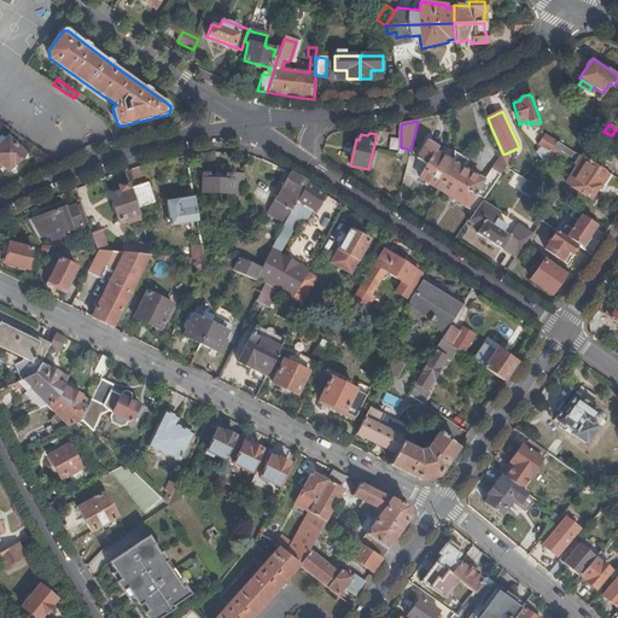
[(617,139),(612,135),(606,133),(602,138),(617,146),(617,139)]
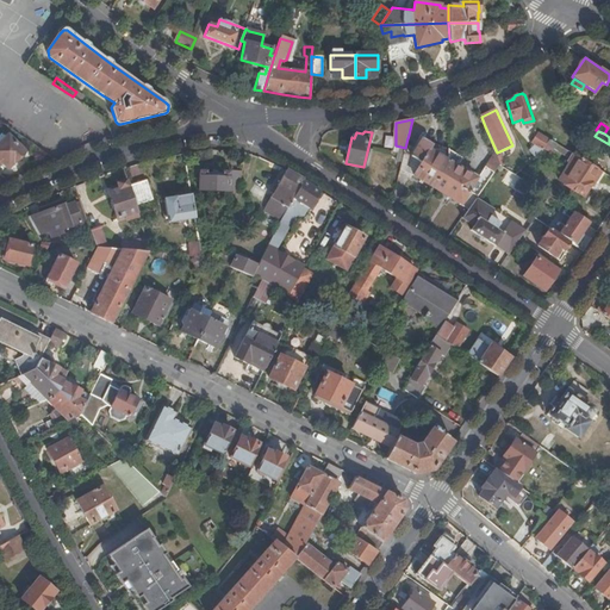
[(533,145),(542,151),(545,148),(549,141),(540,135),(533,145)]
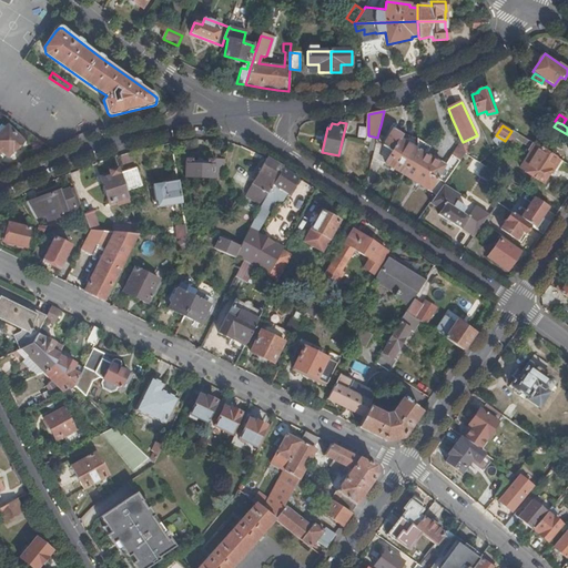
[(21,143),(22,142),(7,127),(0,132),(0,149),(7,156),(14,150),(17,150),(21,145),(21,143)]
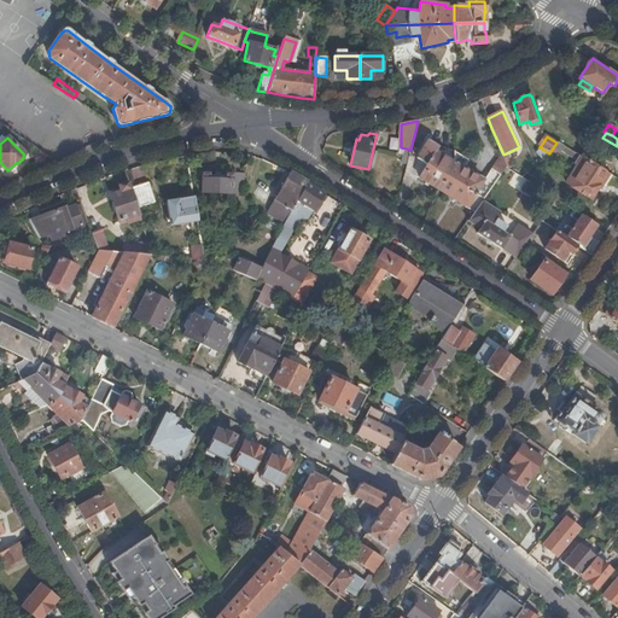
[(417,159),(447,178),(454,164),(436,152),(438,149),(427,141),(417,159)]
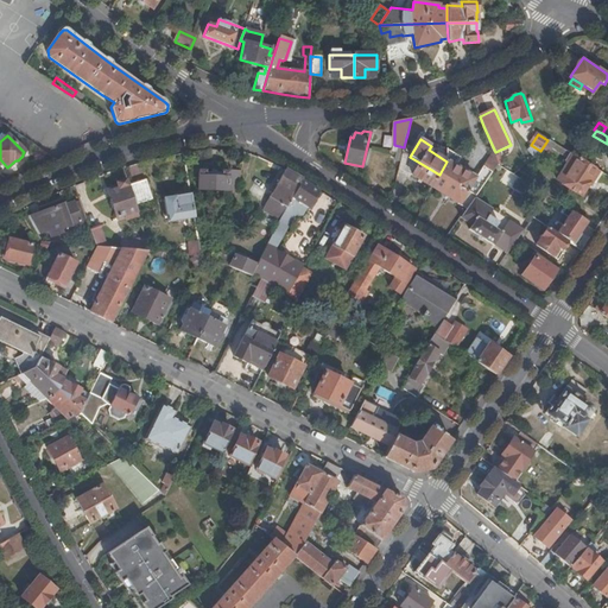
[(548,140),(543,147),(548,151),(552,143),(548,140)]
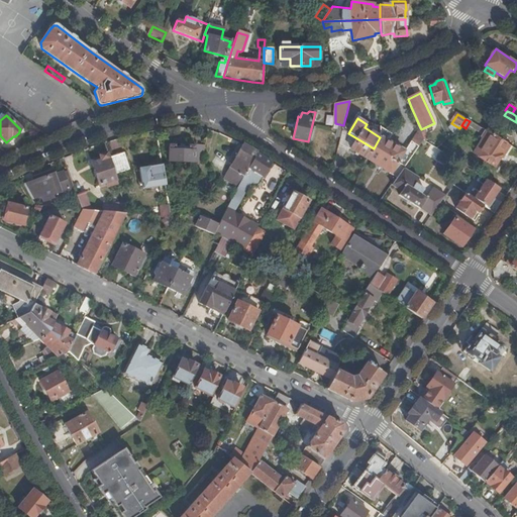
[(380,137),(374,148),(404,168),(418,147),(411,142),(404,152),(388,141),(392,134),(380,127),(380,137)]
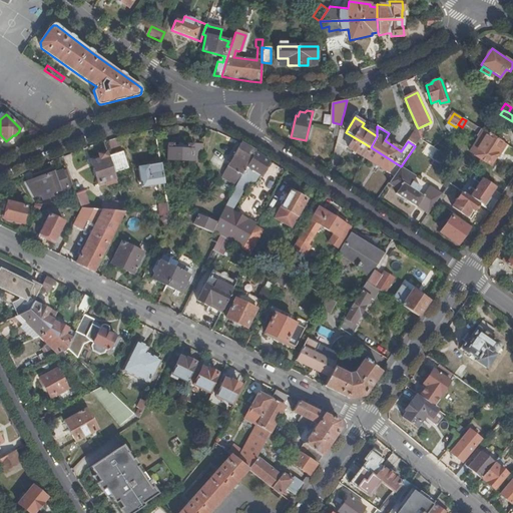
[(344,146),(364,158),(371,147),(346,132),(340,128),(336,145),(342,148),(344,146)]
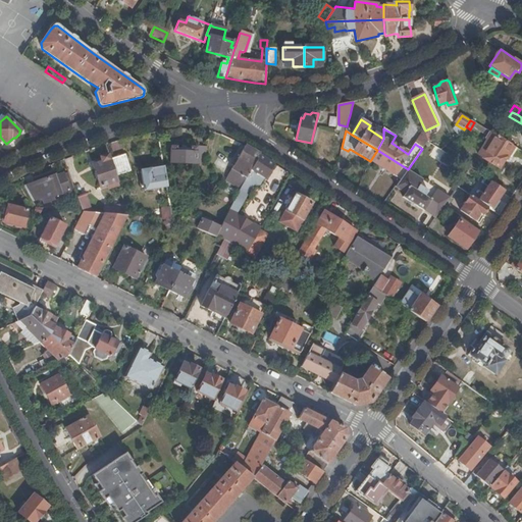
[(511,158),(517,149),(492,134),(478,156),(499,168),(506,159),(504,157),(505,156),(505,154),(511,158)]
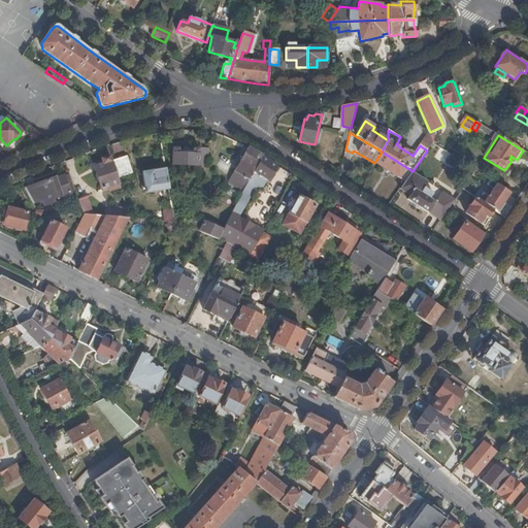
[(205,167),(209,150),(193,149),(193,151),(179,150),(179,147),(173,147),(172,165),(205,167)]
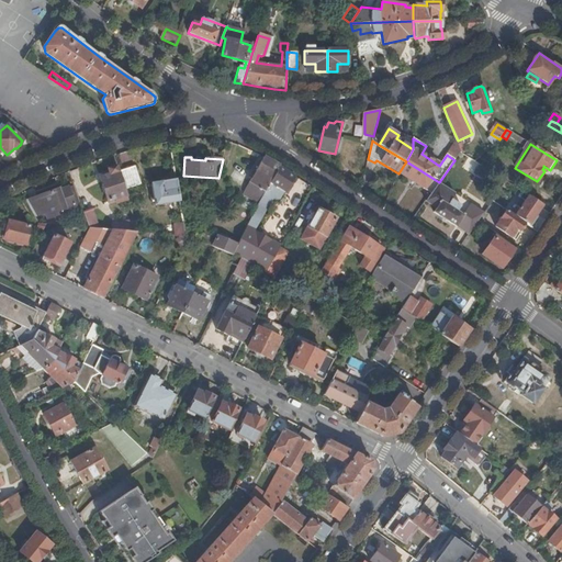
[(260,203),(279,167),(263,157),(244,193),(260,203)]
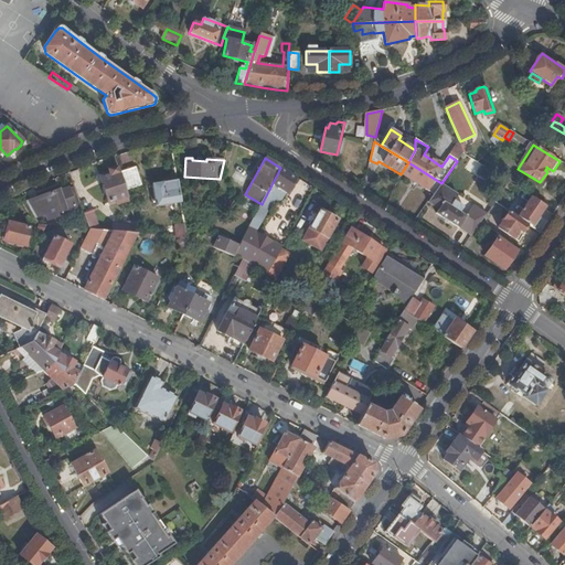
[(425,190),(433,195),(440,184),(441,183),(408,162),(401,174),(425,190)]
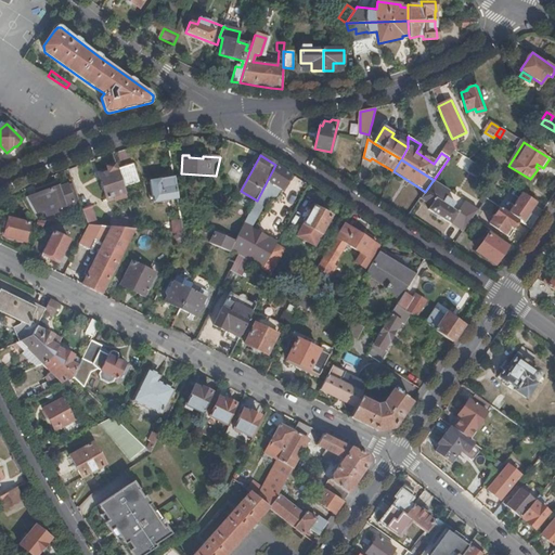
[(132,164),(117,169),(123,186),(138,182),(132,164)]
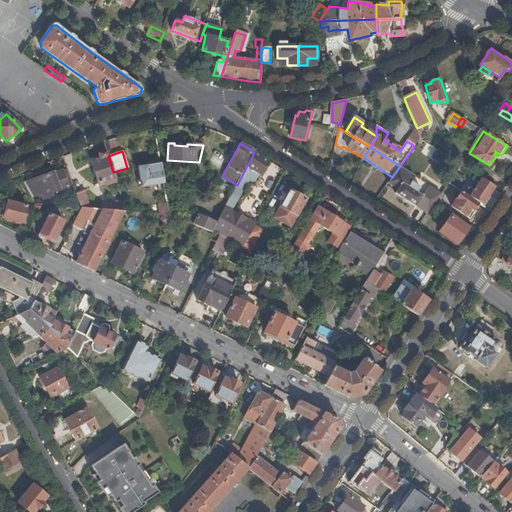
[(108,156),(106,152),(97,154),(99,159),(91,162),(98,184),(115,178),(113,172),(108,156)]
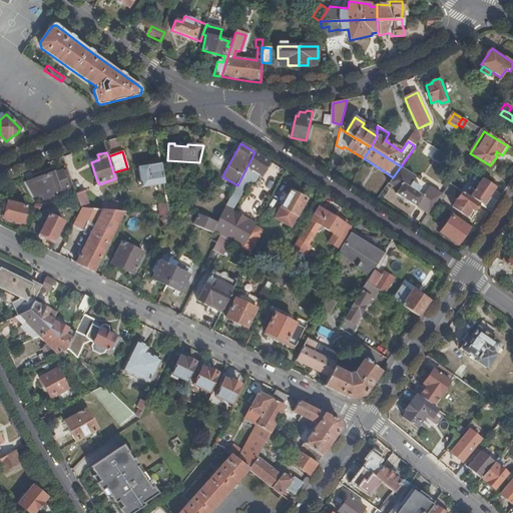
[(255,226),(257,224),(232,211),(244,189),(241,188),(246,179),(248,180),(252,171),(260,176),(269,161),(254,152),(237,185),(217,223),(212,232),(219,235),(236,245),(242,249),(255,226)]
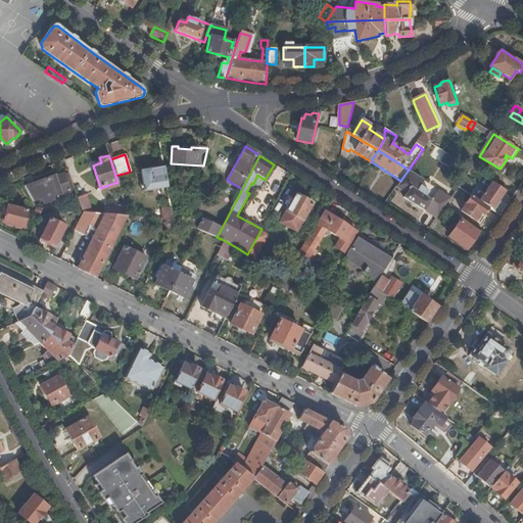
[(453,159),(445,155),(441,161),(448,167),(453,159)]
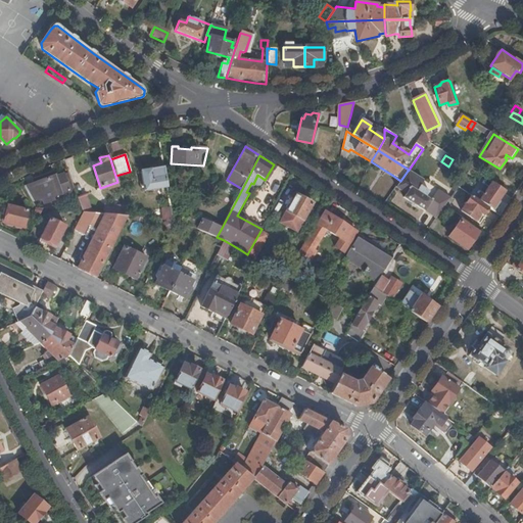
[(168,188),(163,168),(141,171),(145,191),(168,188)]
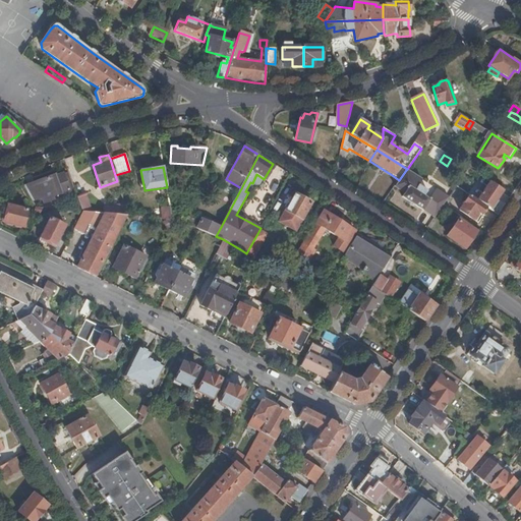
[(449,197),(406,170),(399,180),(394,187),(404,194),(402,197),(435,219),(443,206),(449,197)]
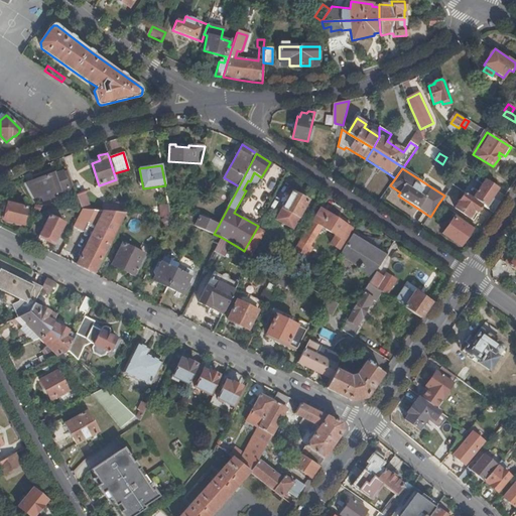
[(74,186),(68,169),(53,175),(53,173),(24,184),(32,199),(40,196),(42,201),(53,197),(52,194),(74,186)]
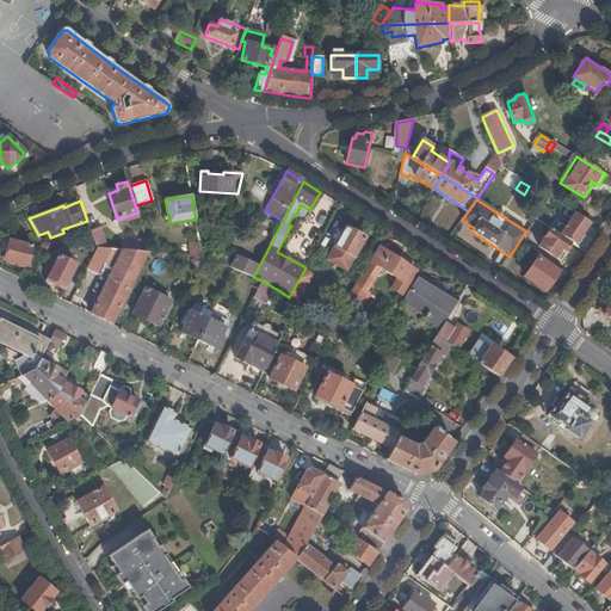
[(569,242),(575,246),(590,224),(574,214),(560,236),(569,242)]
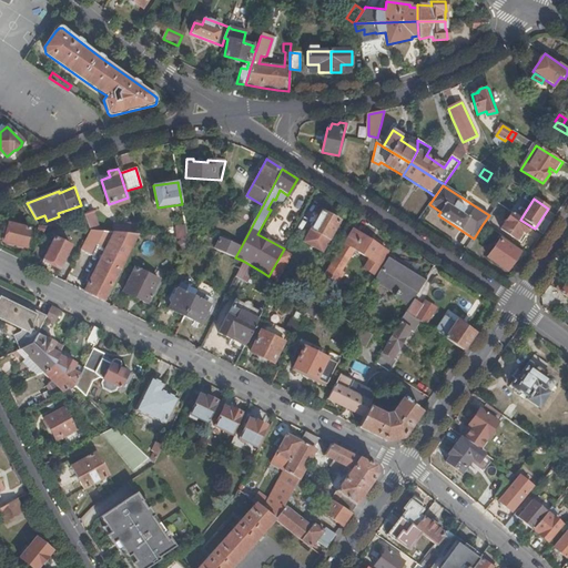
[(322,252),(338,222),(321,212),(304,242),(322,252)]
